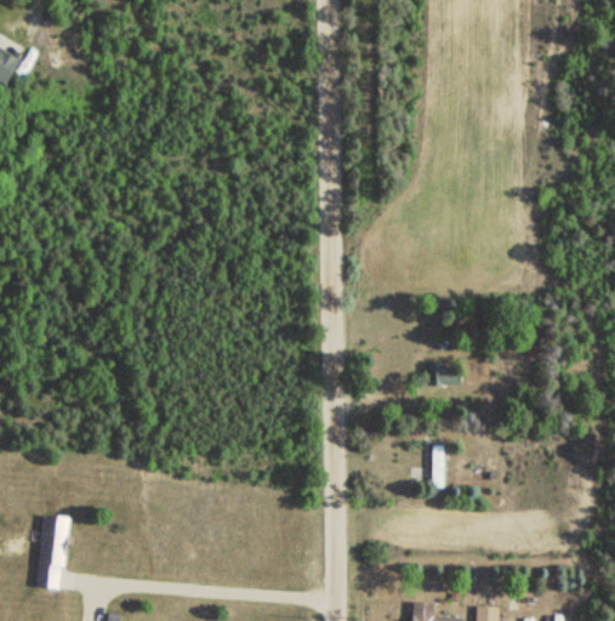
[(0,78),(9,83),(21,58),(0,47),(0,78)]
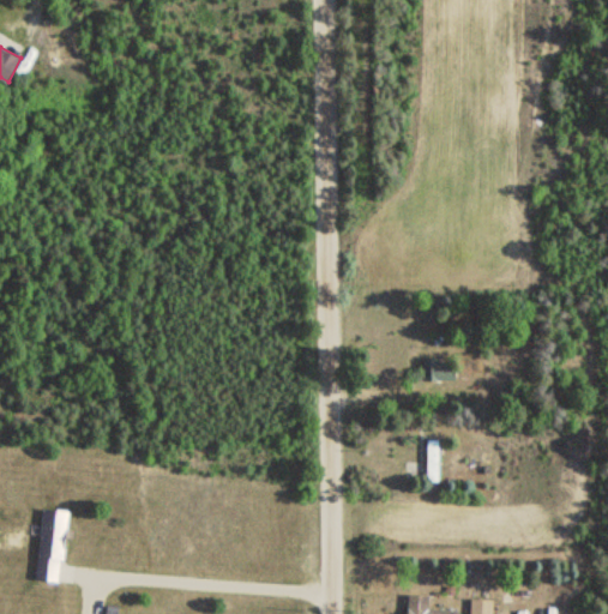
[(451,360),(428,360),(428,380),(451,380),(451,360)]
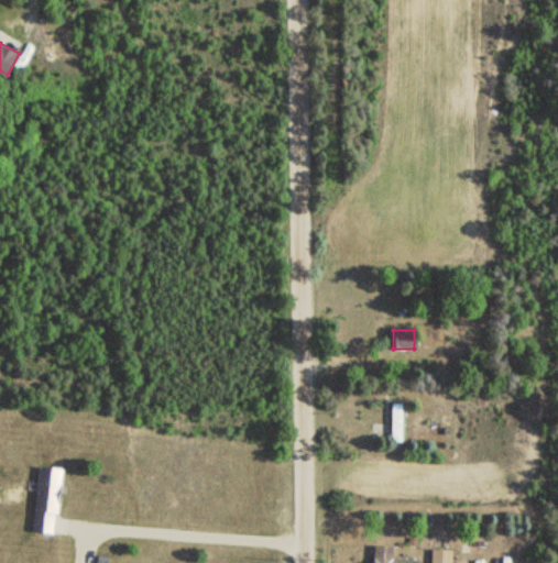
[(392,442),(404,442),(404,403),(392,403),(392,442)]
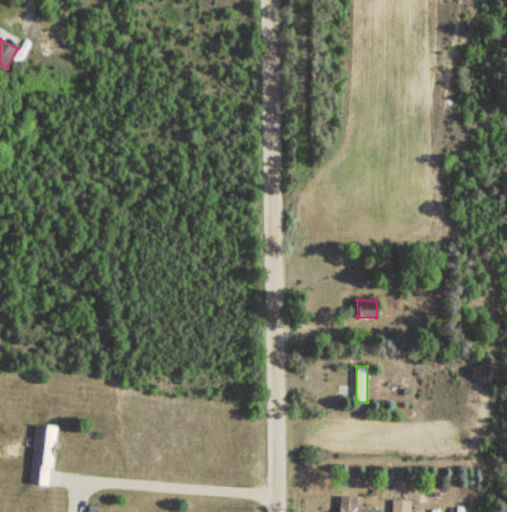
[(59,427),(36,424),(29,483),(52,486),(59,427)]
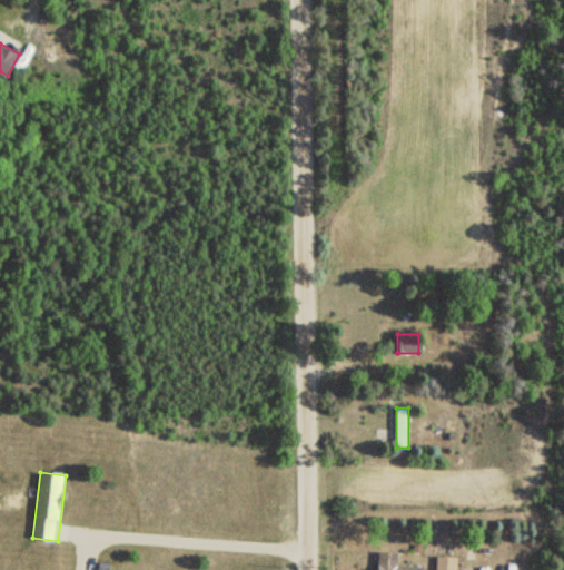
[(399,553),(381,553),(379,569),(425,569),(426,563),(399,563),(399,553)]
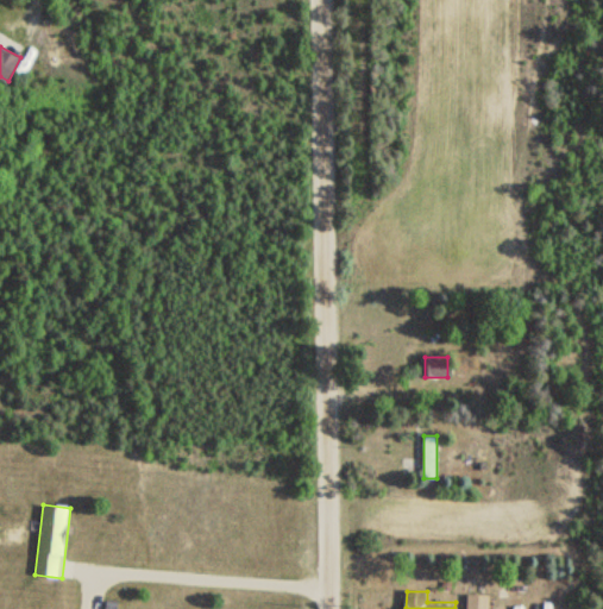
[(489,608),(489,595),(469,595),(468,608),(489,608)]
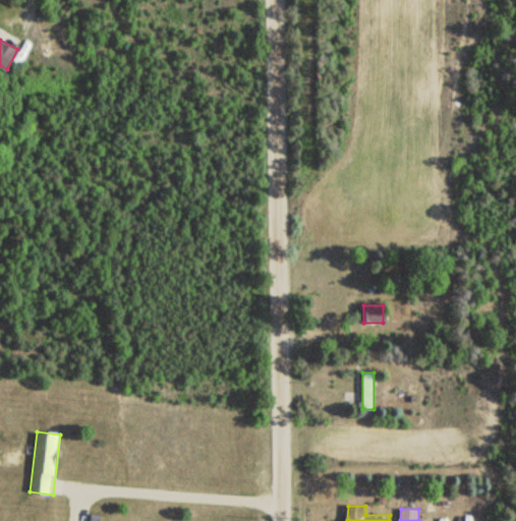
All buildings are outlined.
